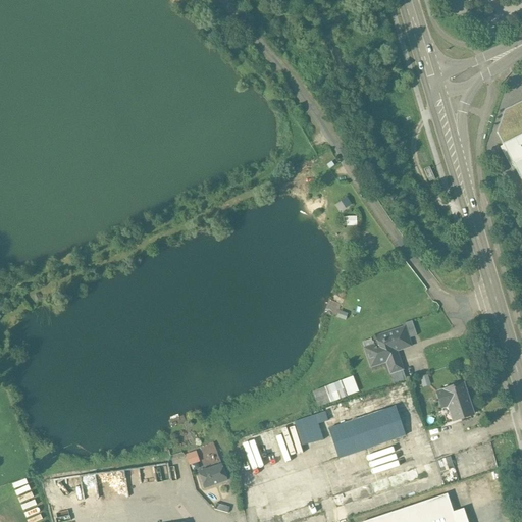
[(521,101),(504,111),(497,133),(504,146),(501,147),(510,165),(513,164),(521,181),(521,101)]
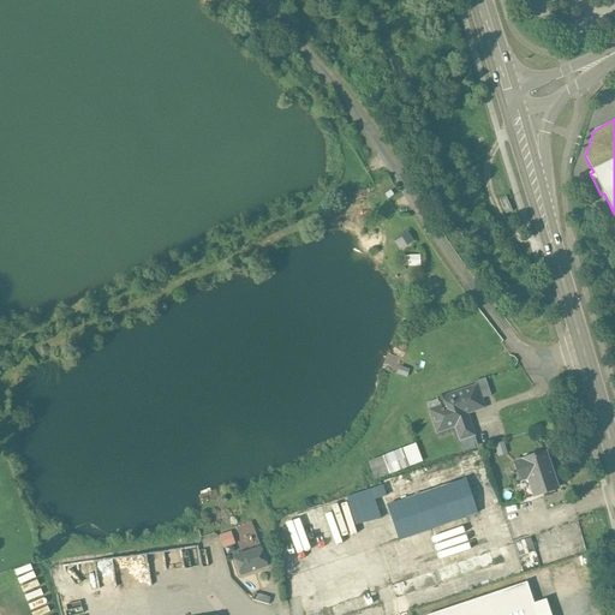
[(408,266),(421,264),(421,255),(408,255),(408,266)]
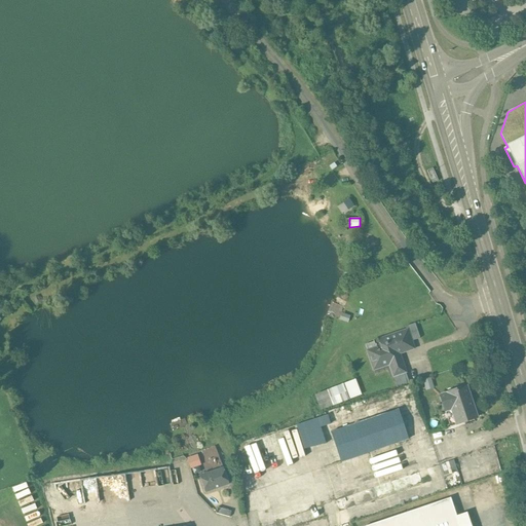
[(415,324),(406,327),(407,331),(401,332),(405,343),(420,338),(415,324)]
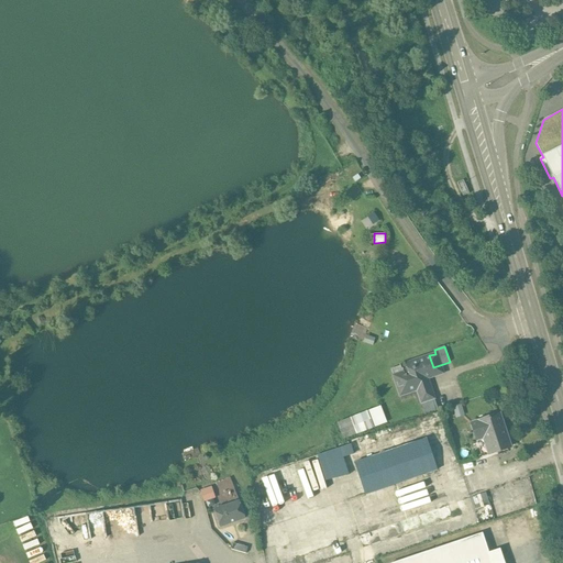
[(429,355),(411,362),(414,367),(412,368),(412,370),(393,376),(400,396),(417,390),(421,403),(434,398),(427,376),(423,377),(421,372),(433,367),(429,355)]
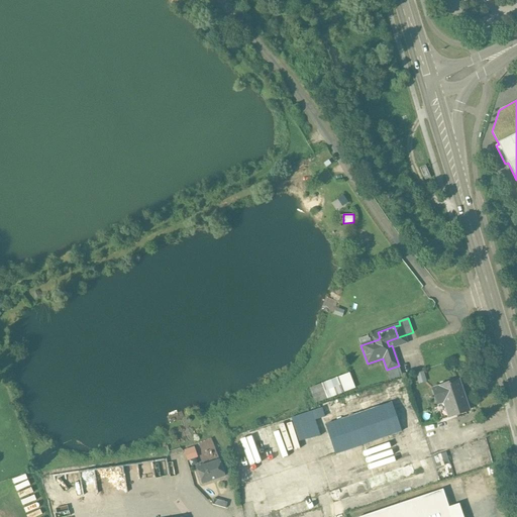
[(399,366),(387,370),(390,380),(402,376),(399,366)]
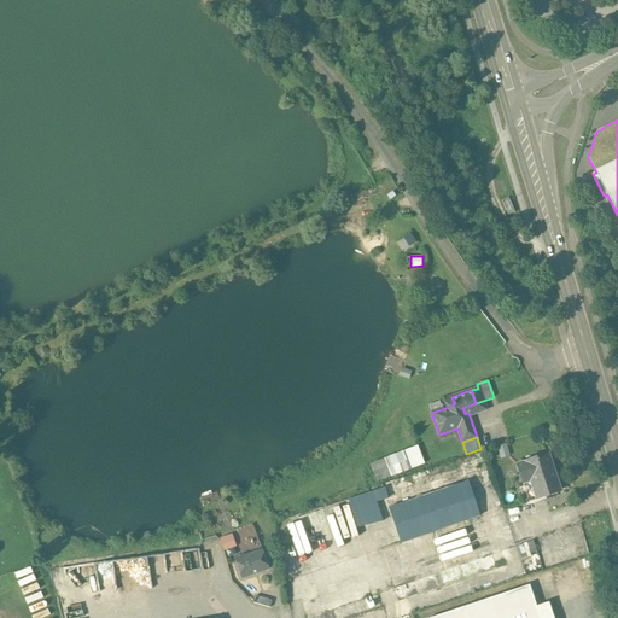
[(371,464),(377,482),(425,464),(418,445),(371,464)]
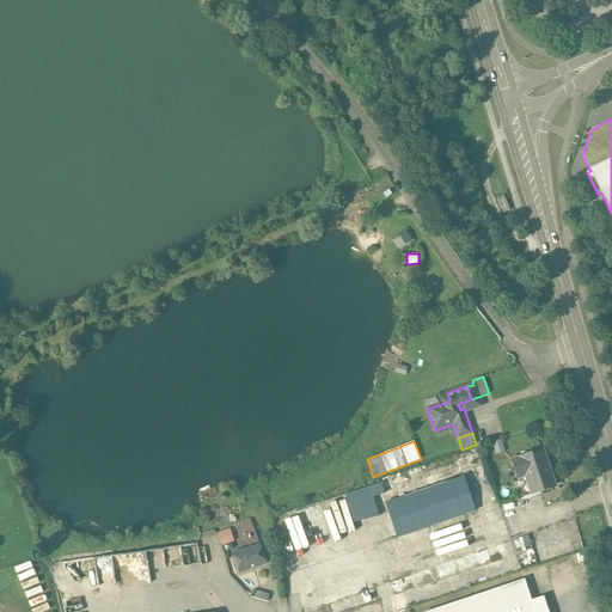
[(543,451),(512,460),(516,473),(526,470),(533,494),(555,487),(543,451)]
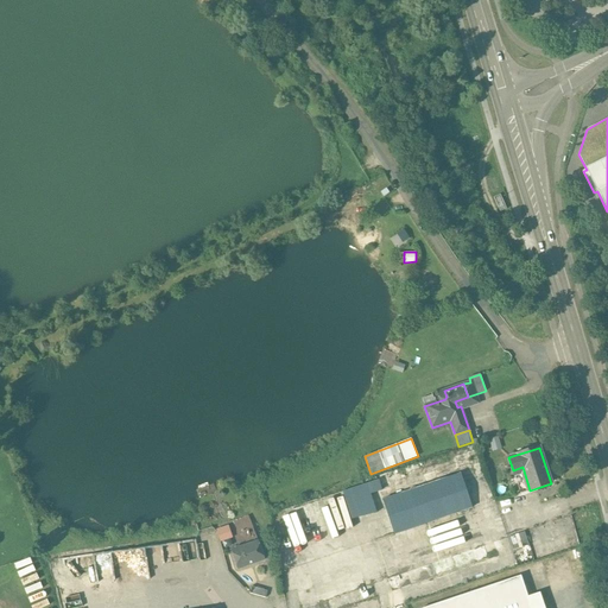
[(437,470),(424,473),(426,482),(439,479),(437,470)]
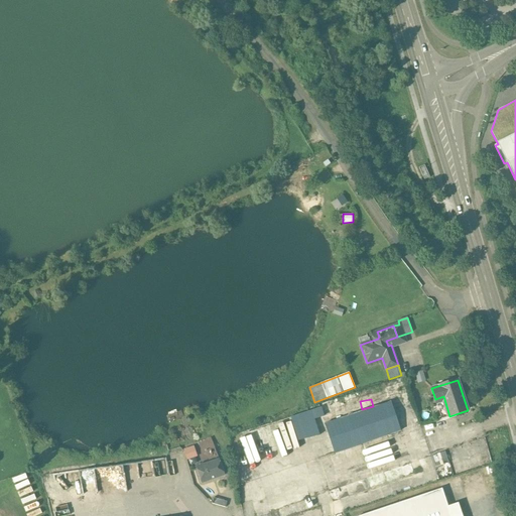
[(334,421),(325,424),(325,425),(335,454),(400,430),(391,402),(334,421)]
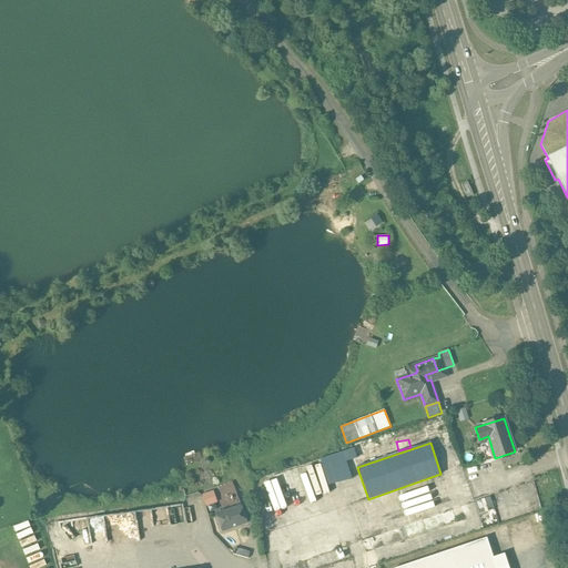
[(342,453),(321,459),(328,485),(351,479),(348,470),(342,454),(342,453)]
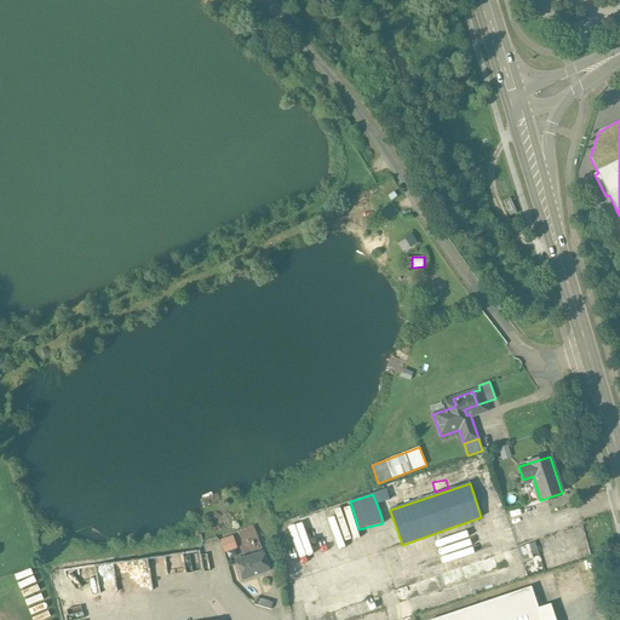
[(242,554),(262,546),(253,526),(220,539),(225,552),(240,546),(242,554)]
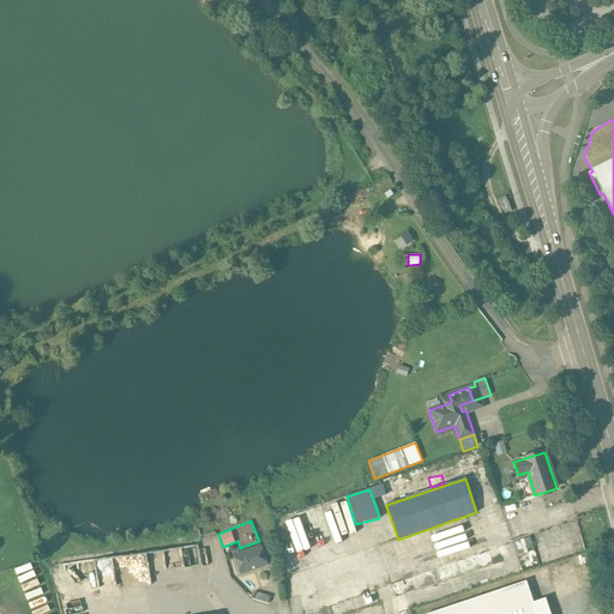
[(530,537),(523,540),(528,553),(535,551),(530,537)]
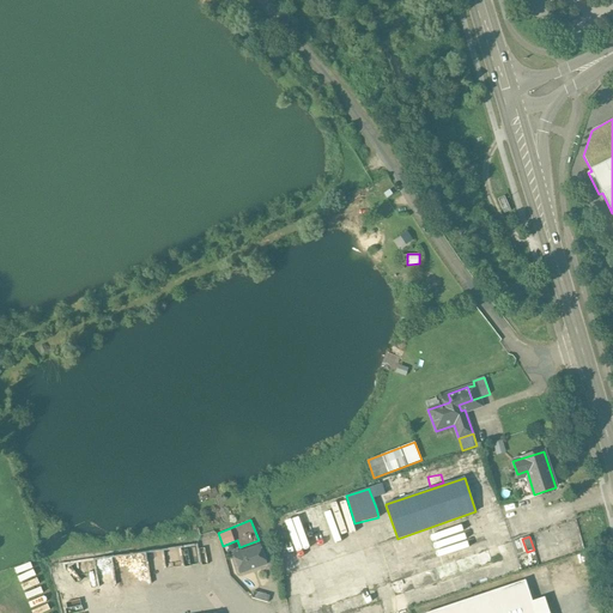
[(520,539),(513,541),(517,556),(525,553),(520,539)]
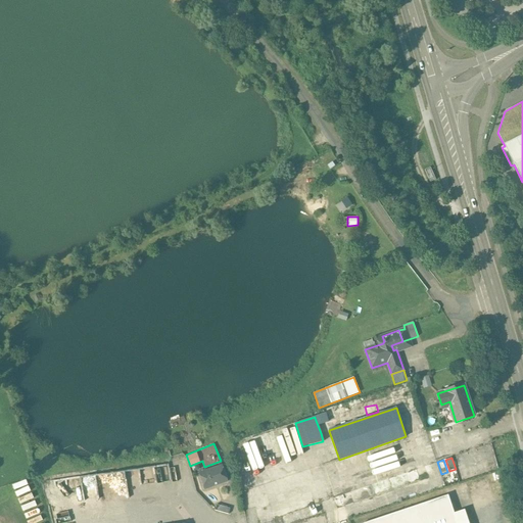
[(233,479),(228,464),(222,466),(227,481),(233,479)]
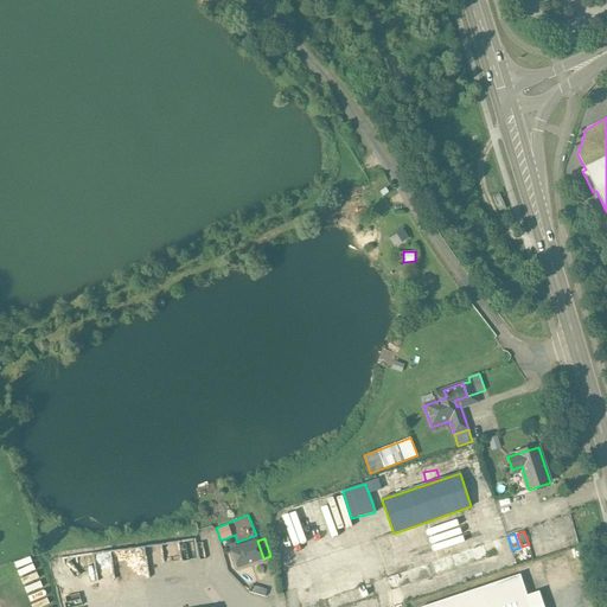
[(257,541),(231,549),(237,568),(263,560),(263,558),(257,541)]
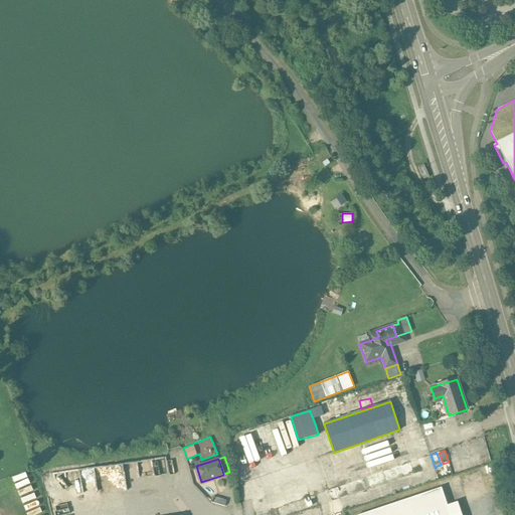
[(415,460),(333,488),(337,498),(414,472),(412,467),(417,465),(415,460)]
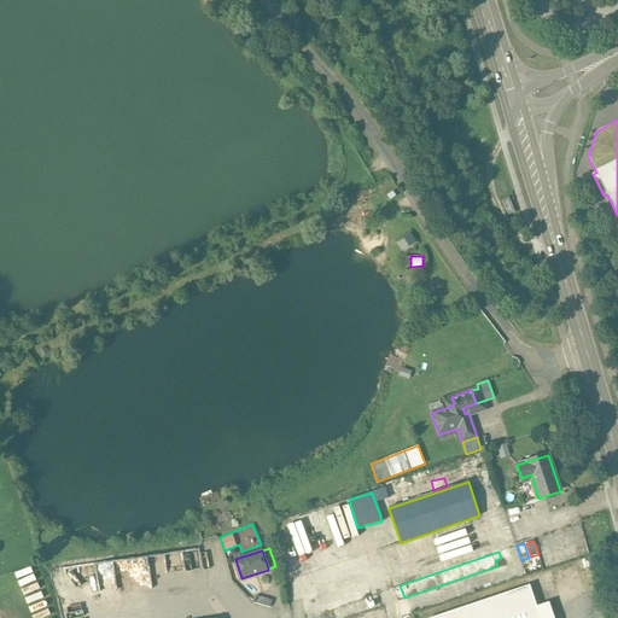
[(540,617),(529,586),(431,617),(540,617)]
